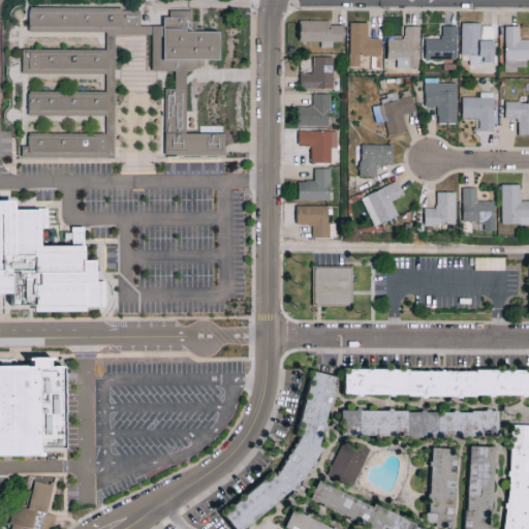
[(141,24),(164,24),(164,14),(167,16),(167,9),(193,9),(193,20),(196,20),(197,25),(204,25),(204,30),(221,30),(221,40),(221,58),(205,58),(205,64),(187,71),(186,132),(225,132),(225,153),(176,153),(166,153),(165,87),(175,87),(175,70),(153,69),(153,40),(153,33),(115,33),(115,42),(115,156),(23,157),(23,145),(28,145),(28,131),(106,131),(106,115),(28,114),(29,89),(106,90),(106,72),(23,71),(23,48),(106,48),(106,30),(29,29),(30,5),(123,6),(123,8),(141,8),(141,24)]
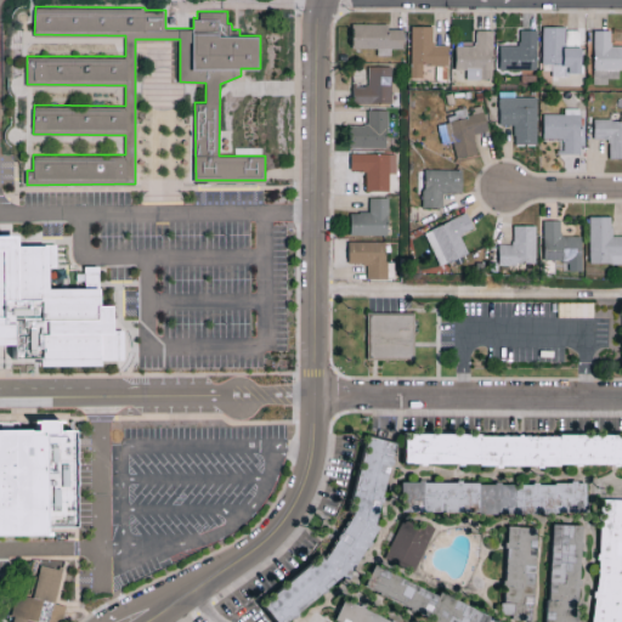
[(403,28),(389,28),(389,23),(352,22),(352,47),(378,47),(378,55),(391,55),(391,47),(403,47),(403,28)]
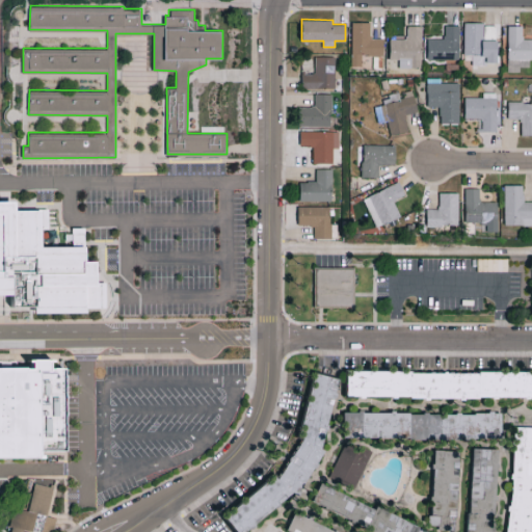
[(383,37),(370,37),(370,22),(352,21),(351,65),(365,65),(365,55),(383,55),(383,37)]
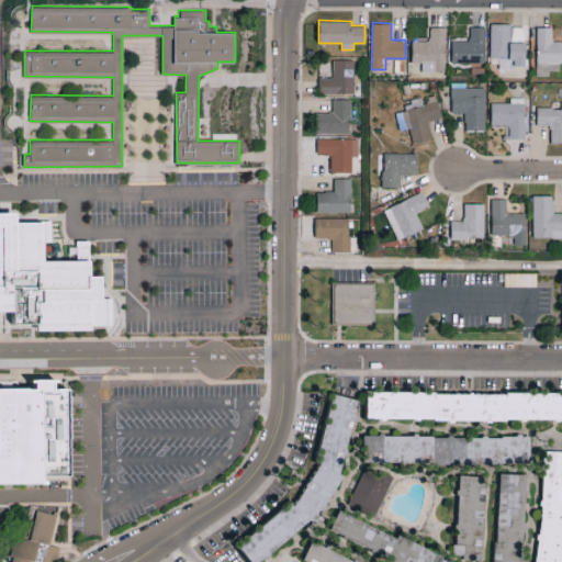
[(510,23),(490,23),(491,57),(499,57),(499,67),(526,66),(526,42),(510,42),(510,23)]
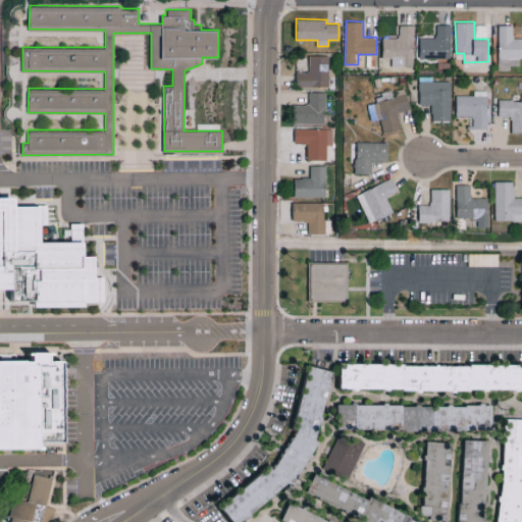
[(392,65),(414,66),(415,24),(400,24),(400,38),(382,37),(382,57),(393,57),(392,65)]
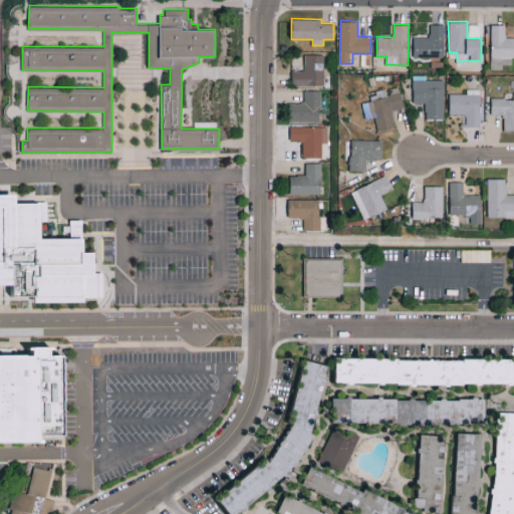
[(414,57),(445,56),(444,24),(430,24),(430,37),(414,37),(414,57)]
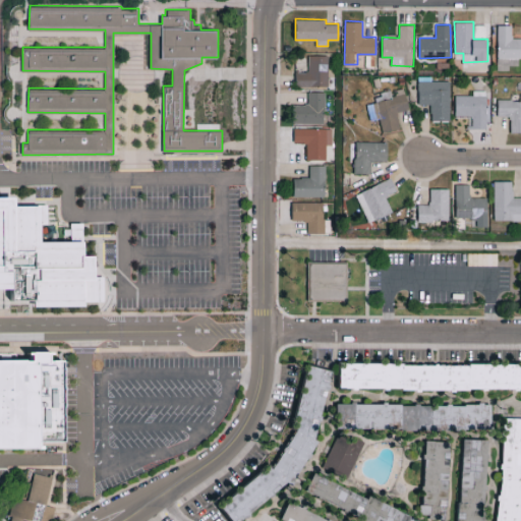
[(520,38),(512,38),(512,24),(497,24),(498,67),(519,67),(518,57),(520,57),(520,38)]
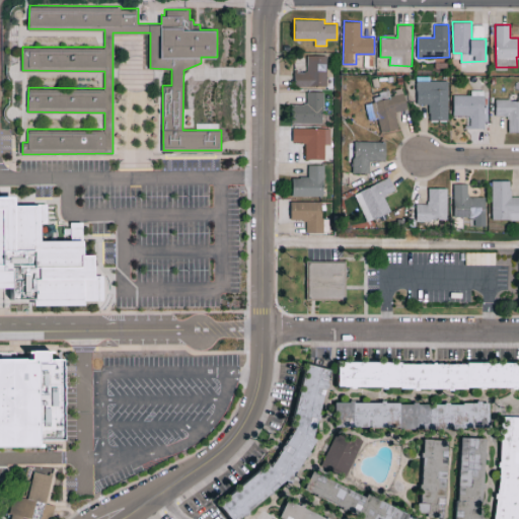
[(327,85),(327,55),(307,54),(307,71),(295,70),(295,84),(327,85)]
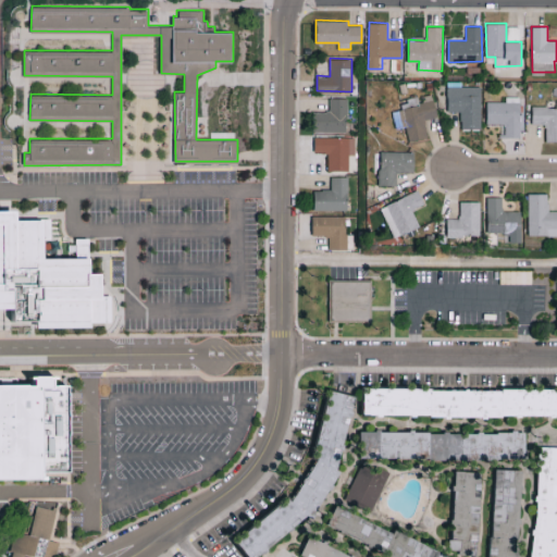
[(481,128),(480,86),(447,87),(447,111),(460,111),(461,128),(481,128)]
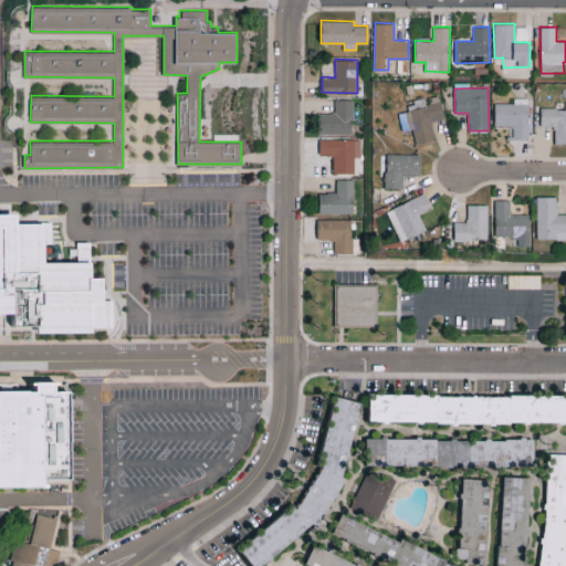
[(494,103),(494,125),(511,125),(511,139),(527,139),(528,97),(513,97),(513,103),(494,103)]
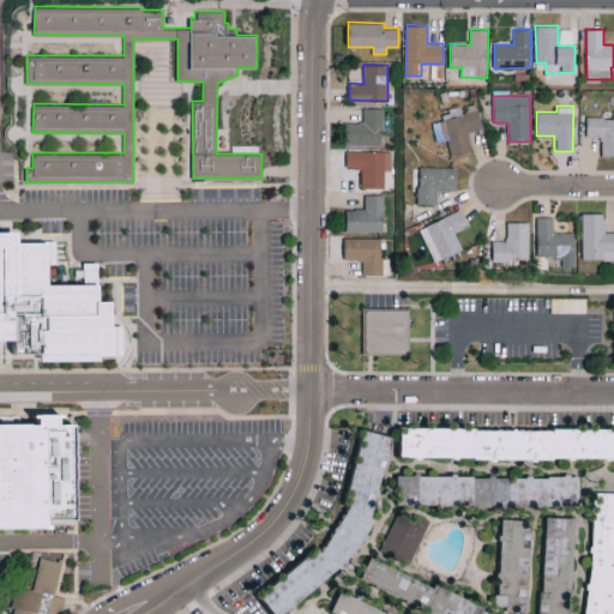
[(344,122),(344,144),(383,145),(383,108),(363,107),(363,122),(344,122)]
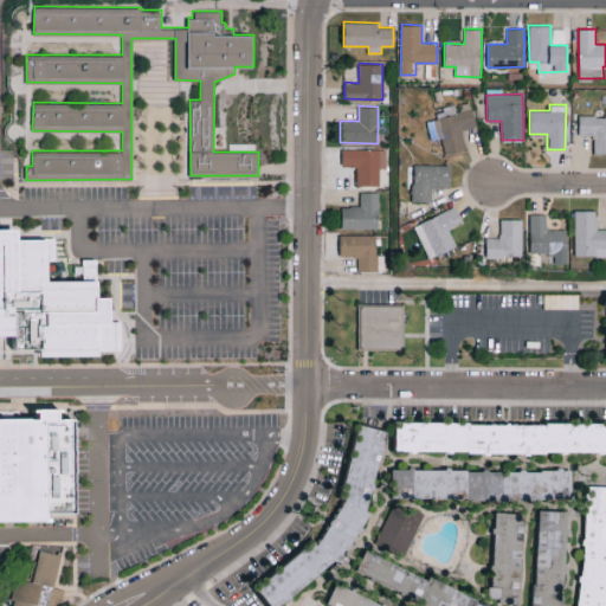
[(475,127),(471,105),(455,109),(455,107),(436,110),(438,118),(429,121),(431,137),(442,135),(444,153),(465,149),(462,129),(475,127)]
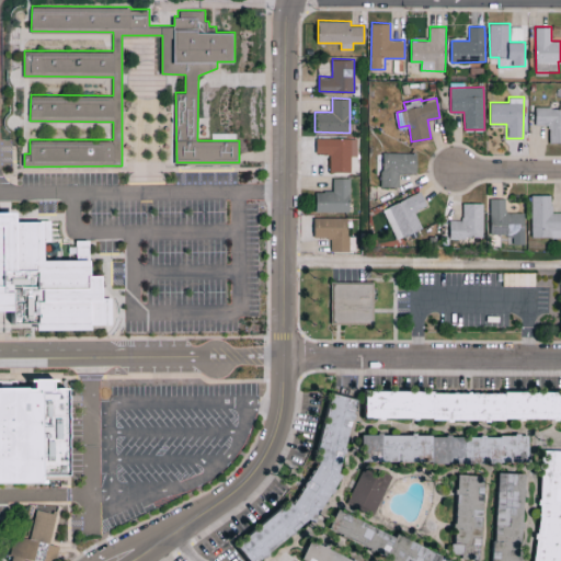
[(550,141),(560,141),(560,106),(536,107),(536,124),(550,125),(550,141)]
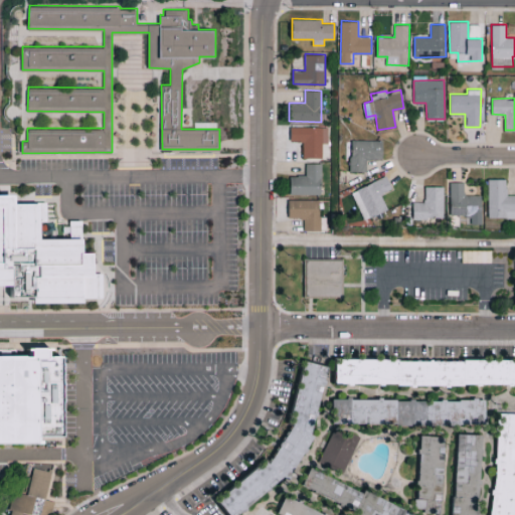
[(291,127),(291,141),(303,141),(304,158),(323,157),(322,126),(291,127)]
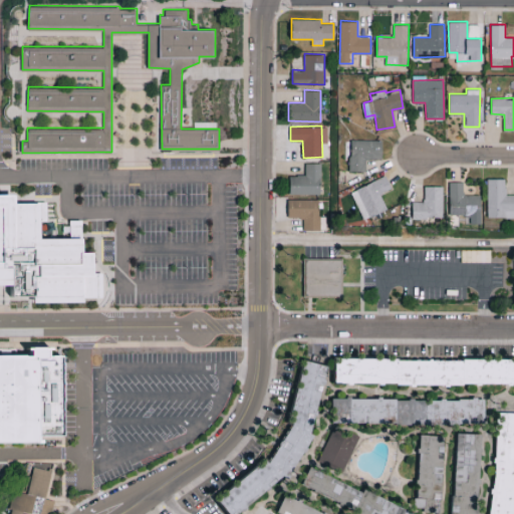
[(349,171),(365,170),(365,159),(382,159),(381,139),(344,140),(344,159),(349,159),(349,171)]
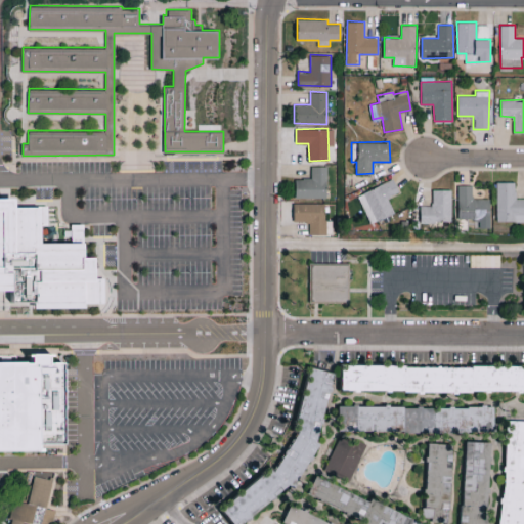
[(328,166),(311,166),(311,178),(296,178),(296,197),(328,197),(328,166)]
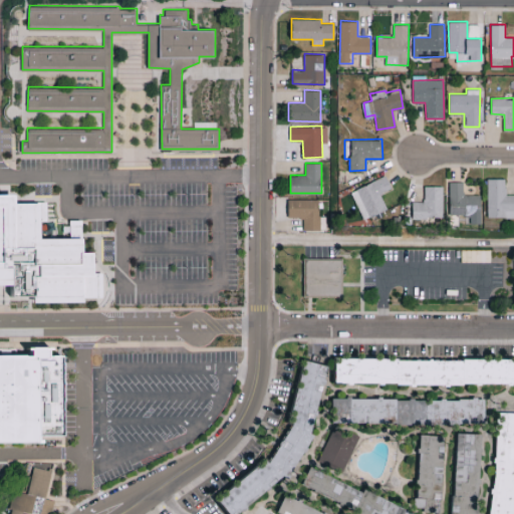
[(387,209),(379,193),(392,189),(387,175),(350,191),(362,219),(387,209)]
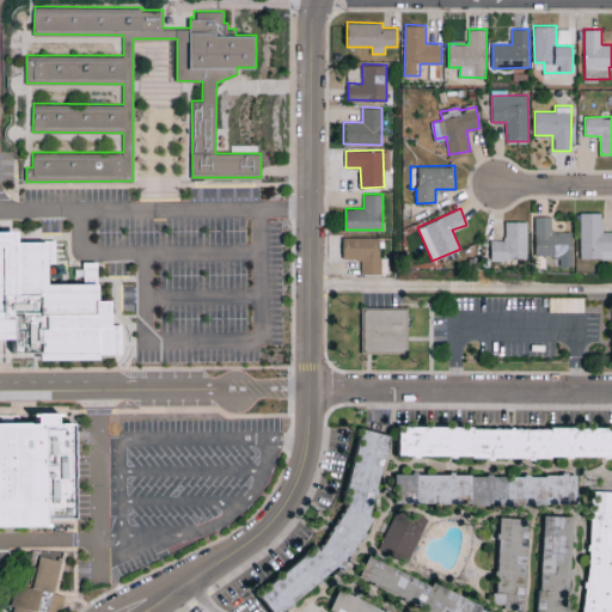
[(580,258),(611,258),(611,231),(601,231),(603,213),(580,212),(580,258)]
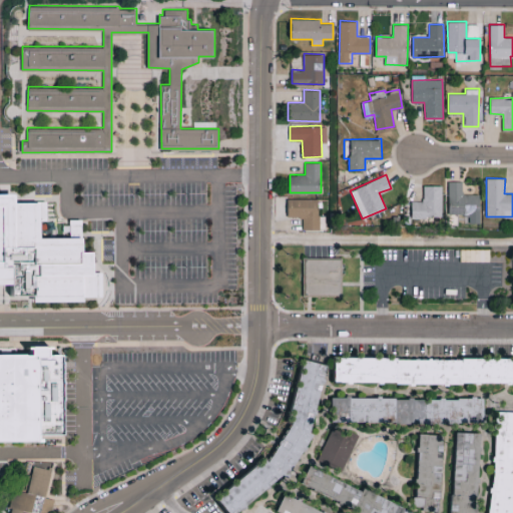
[(479,222),(479,194),(463,194),(462,180),(448,180),(448,214),(469,214),(469,222),(479,222)]
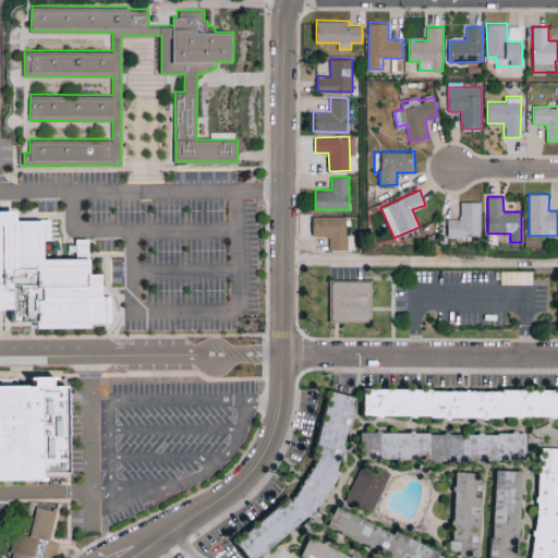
[(447,218),(447,235),(480,237),(481,202),(460,201),(460,218),(447,218)]
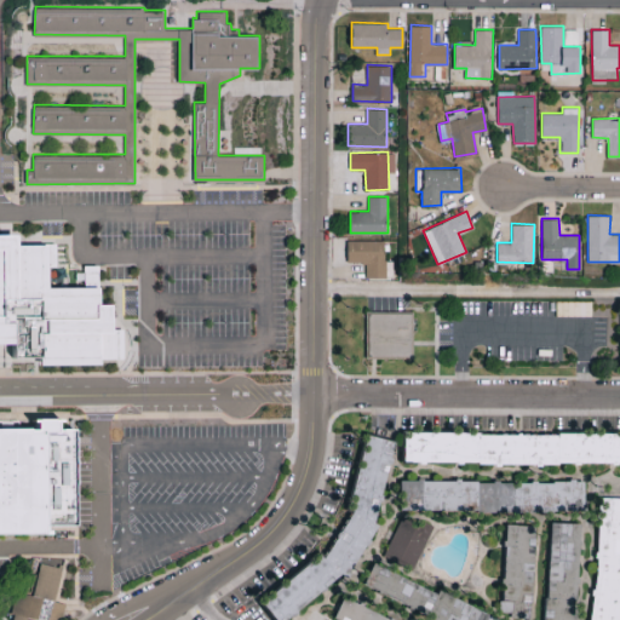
[(0,234),(21,234),(21,244),(57,244),(58,265),(50,265),(50,287),(78,286),(76,271),(85,270),(85,264),(99,264),(99,286),(102,286),(102,302),(114,303),(115,327),(124,327),(124,357),(102,357),(102,363),(44,363),(42,356),(18,356),(17,343),(0,343),(0,234)]
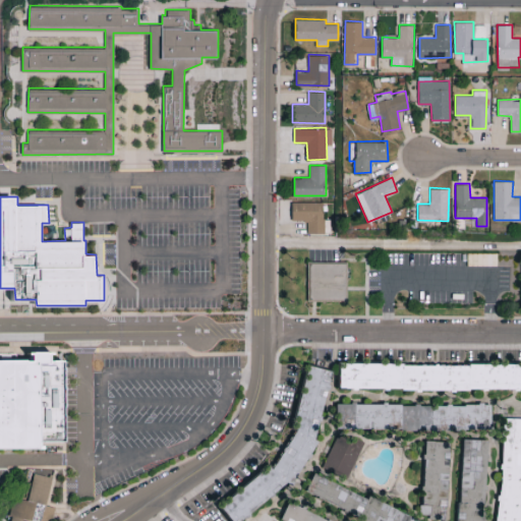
[(323,201),(292,201),(292,220),(307,220),(308,233),(324,233),(323,201)]
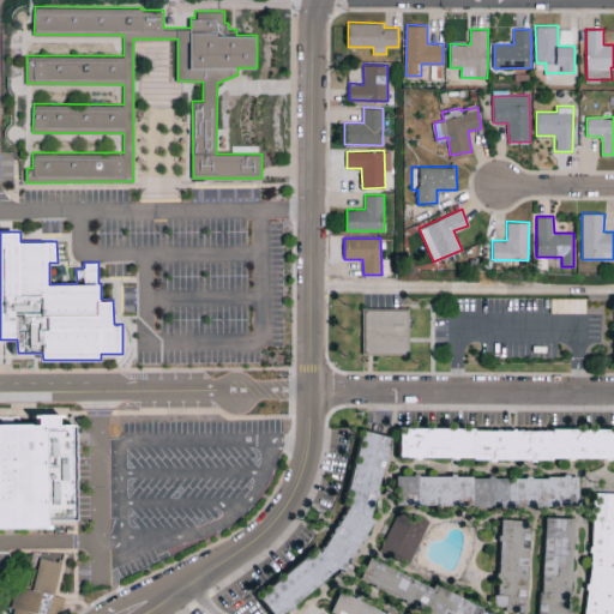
[(409,354),(410,308),(363,307),(362,353),(409,354)]
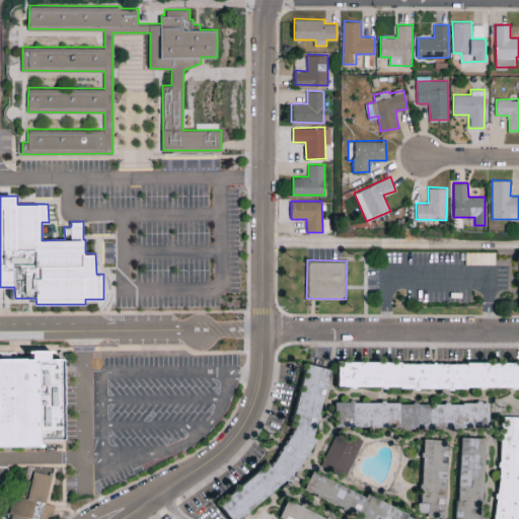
[(38,447),(0,447),(0,359),(27,359),(27,351),(45,351),(45,359),(61,359),(61,439),(38,439),(38,447)]
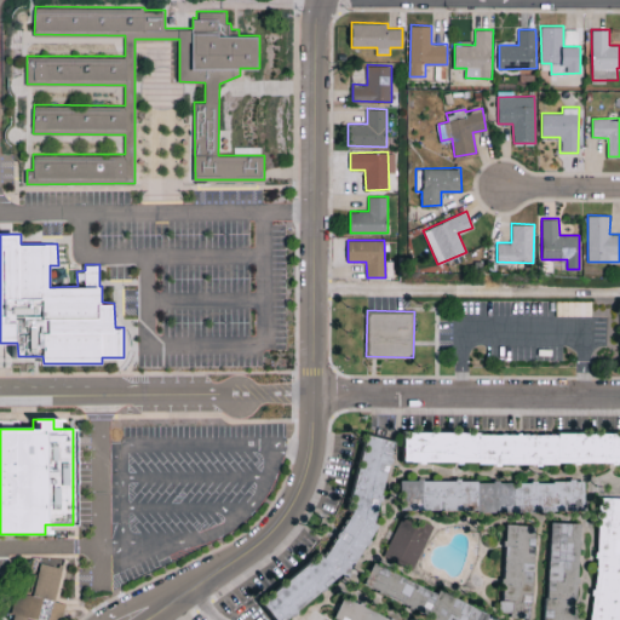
[(619,432),(406,432),(406,463),(619,461),(619,432)]
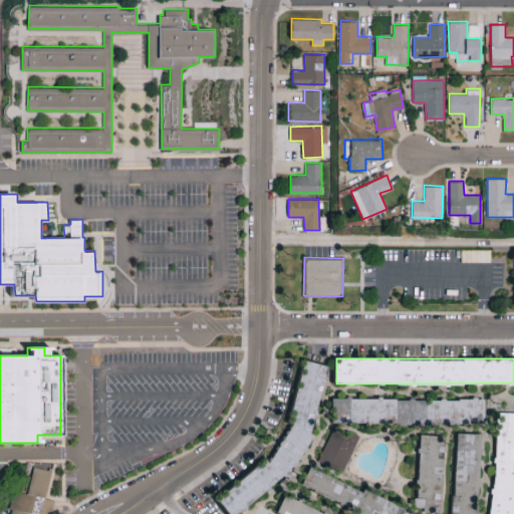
[(231,513),(238,513),(281,478),(290,480),(291,476),(314,434),(313,434),(328,364),(304,359),(293,410),(296,413),(294,422),(271,460),(266,459),(219,499),(231,513)]
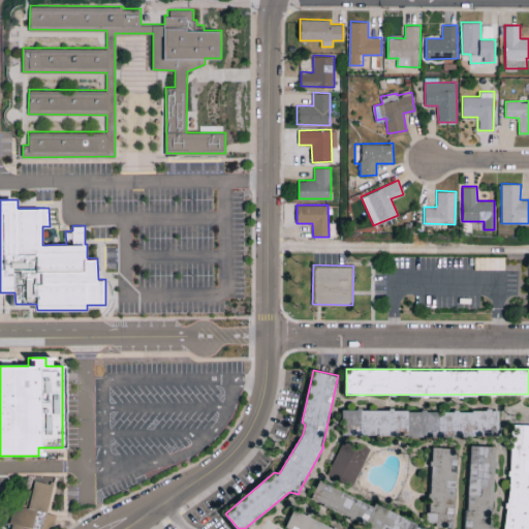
[(343,409),(342,435),(500,436),(500,410),(343,409)]
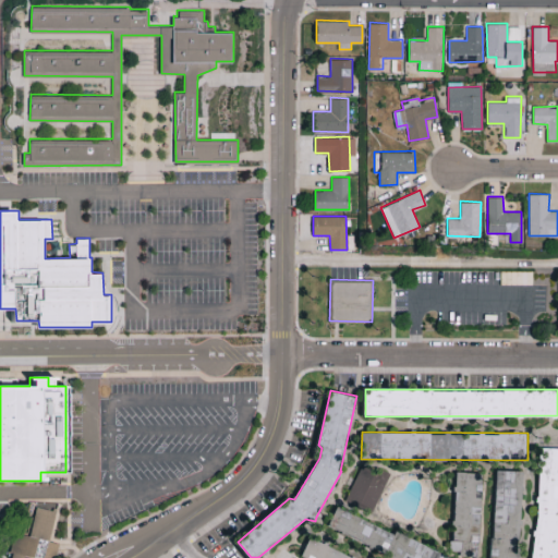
[(557,557),(557,447),(537,447),(533,557),(557,557)]
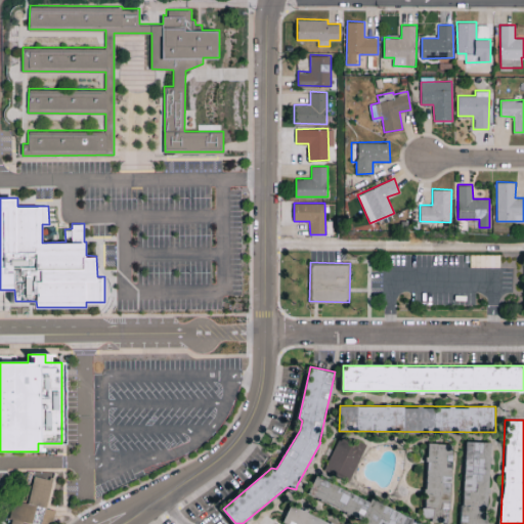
[(365,446),(342,434),(324,469),(349,481),(365,446)]
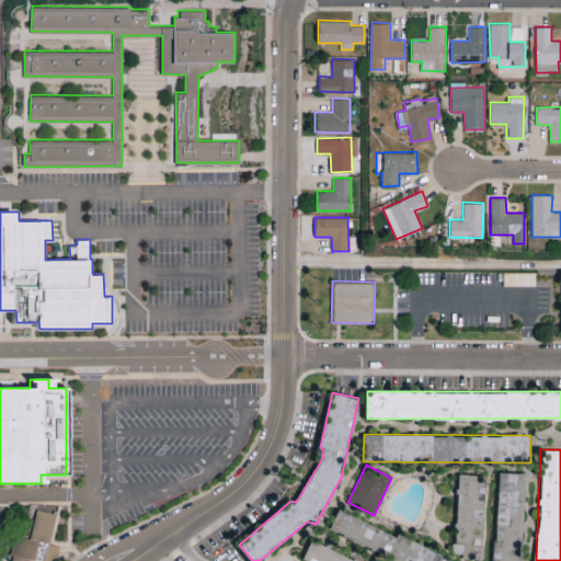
[(522,560),(525,472),(499,471),(495,560),(522,560)]
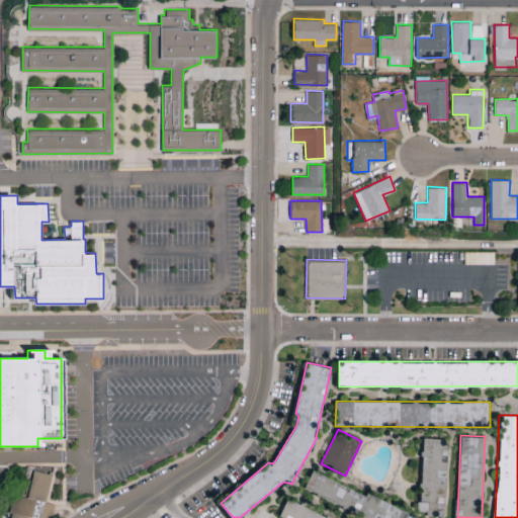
[(448,439),(423,438),(420,512),(444,514),(448,439)]
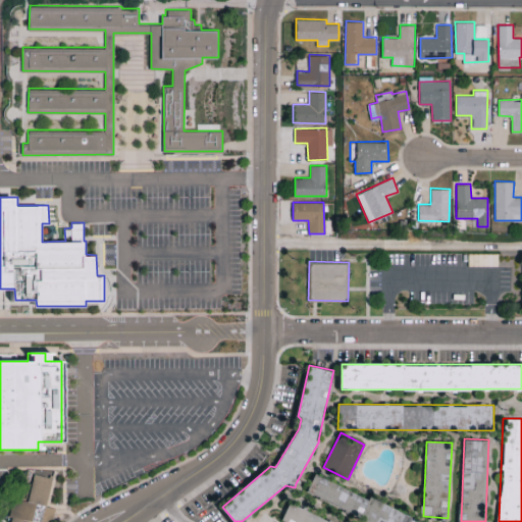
[(45,508),(55,511),(51,521),(9,521),(11,517),(6,516),(11,499),(27,503),(35,473),(53,478),(45,508)]
